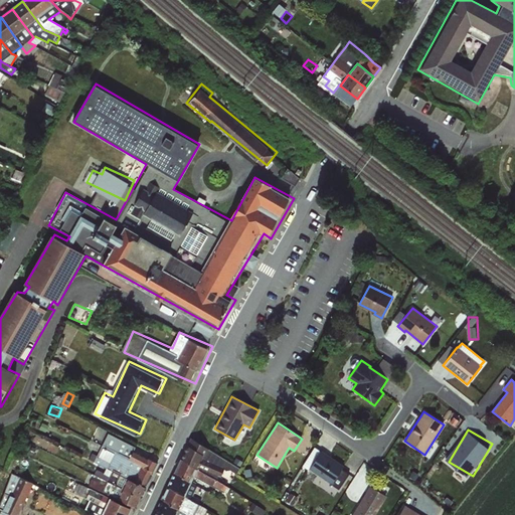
[(143,507),(162,454),(106,435),(96,462),(130,474),(122,498),(79,483),(75,494),(109,505),(105,514),(133,514),(137,505),(143,507)]
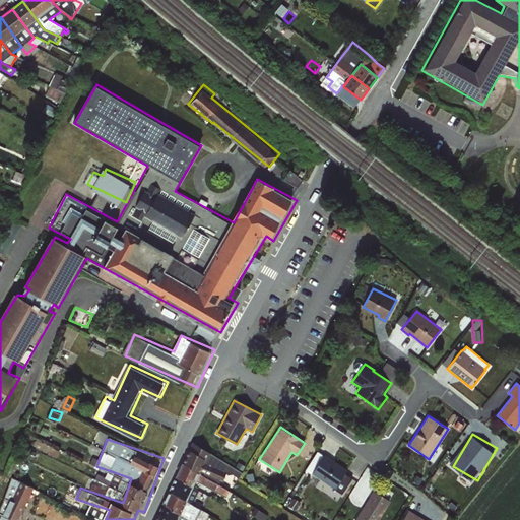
[(183,464),(230,492),(233,485),(223,479),(226,473),(239,478),(243,473),(192,442),(183,464)]
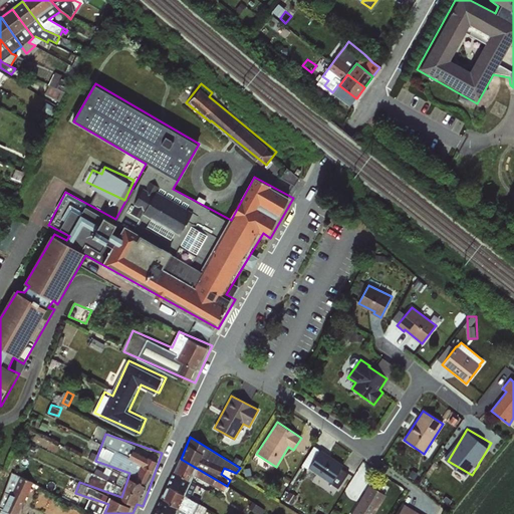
[(343,465),(321,449),(308,468),(338,488),(347,473),(341,468),(343,465)]
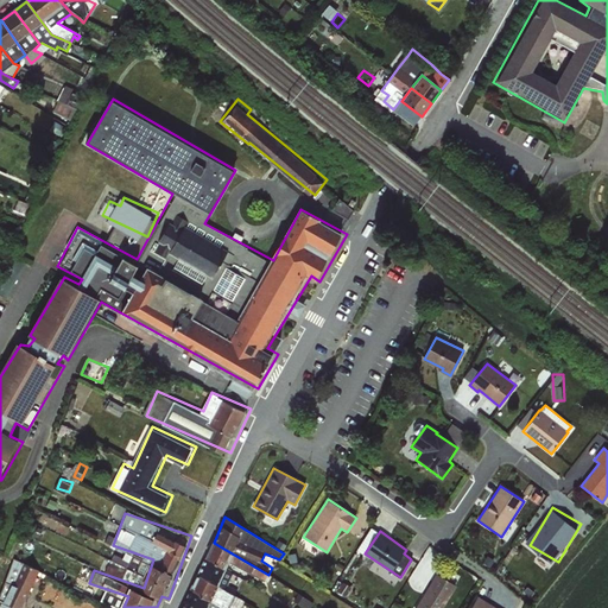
[(206,559),(226,569),(229,563),(265,582),(265,580),(268,582),(271,576),(268,575),(214,543),(206,559)]
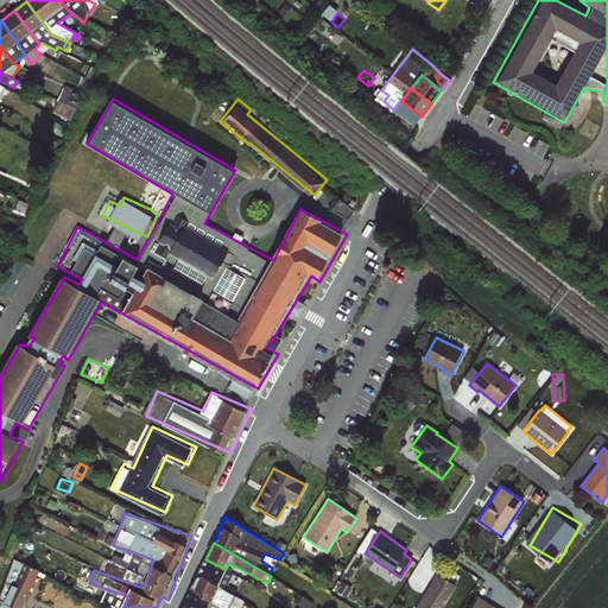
[(429,569),(437,557),(428,551),(407,582),(422,590),(434,572),(429,569)]
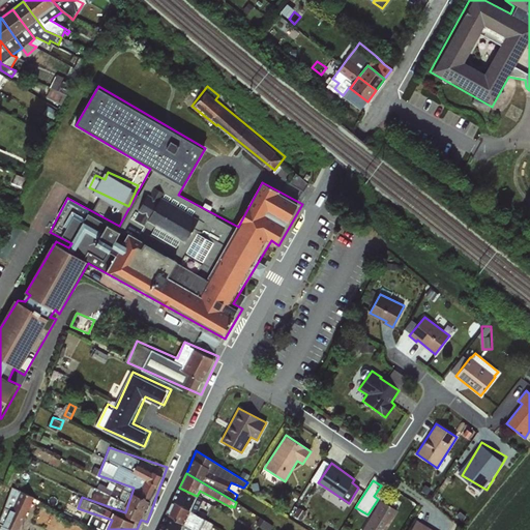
[(122,499),(112,496),(114,488),(100,482),(94,500),(120,507),(122,499)]
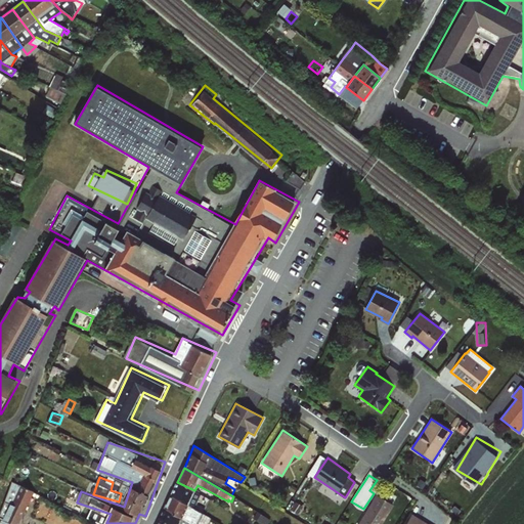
[(5,519),(27,523),(35,486),(14,482),(5,519)]
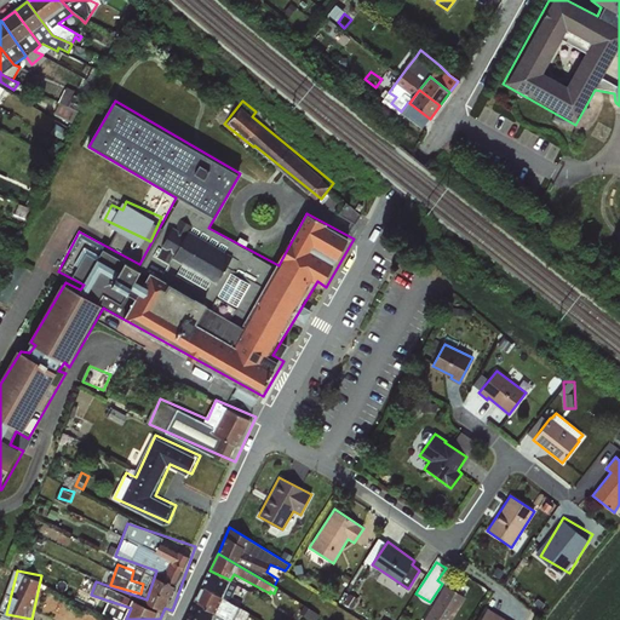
[(201,587),(239,608),(242,602),(233,596),(237,585),(230,580),(210,570),(201,587)]
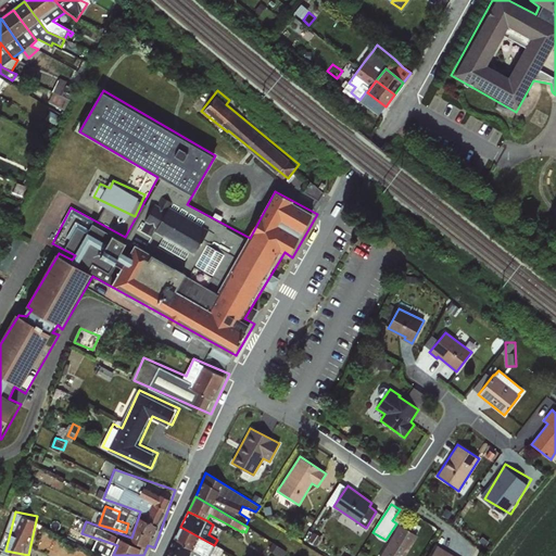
[(404,555),(417,535),(399,525),(379,555),(404,555)]
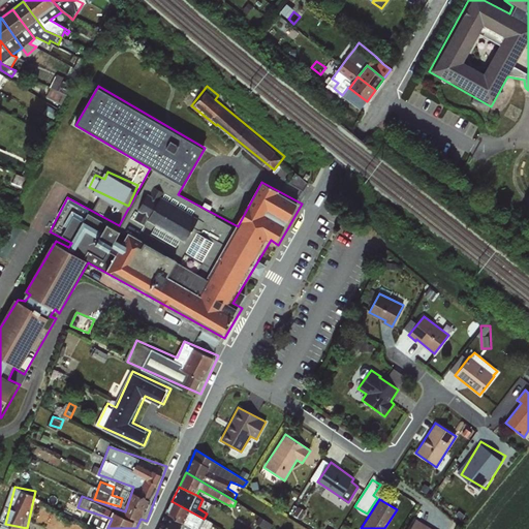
[(165,514),(191,528),(209,528),(213,523),(204,519),(172,501),(165,514)]
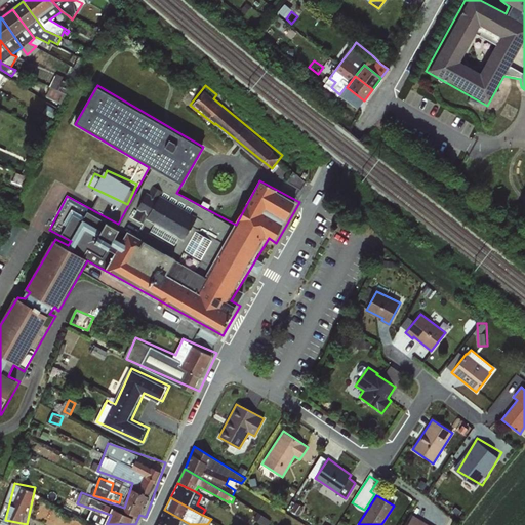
[(190,524),(164,510),(159,523),(161,524),(190,524)]
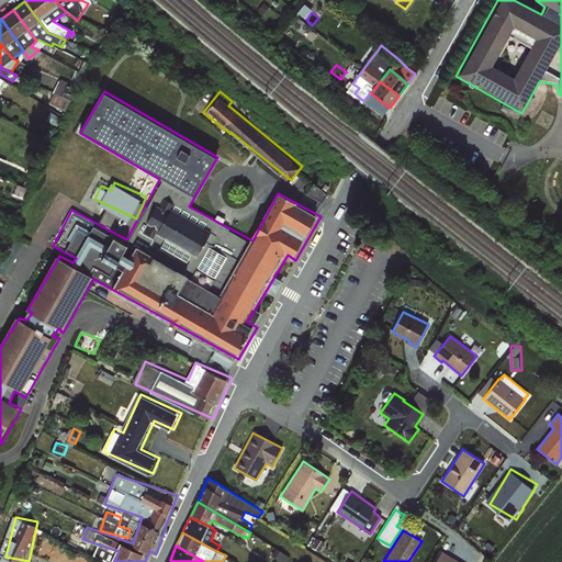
[(460,561),(441,550),(434,561),(460,561)]
